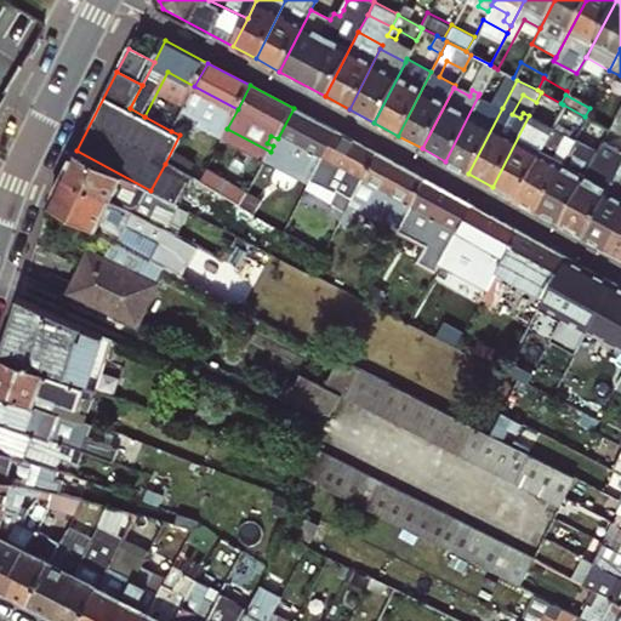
[(445,161),(468,174),(502,108),(478,96),(445,161)]
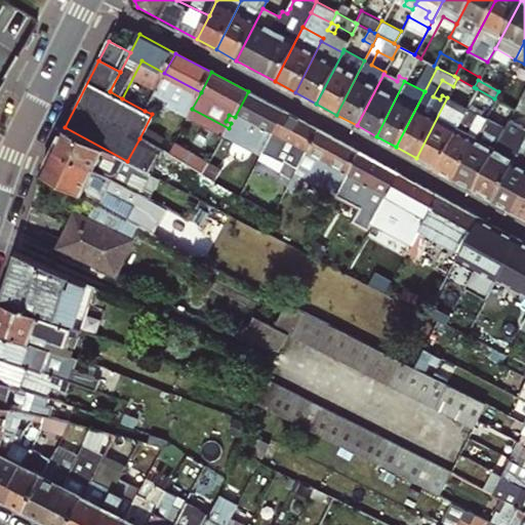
[(494,98),(514,110),(515,110),(520,101),(499,89),(498,91),(494,98)]
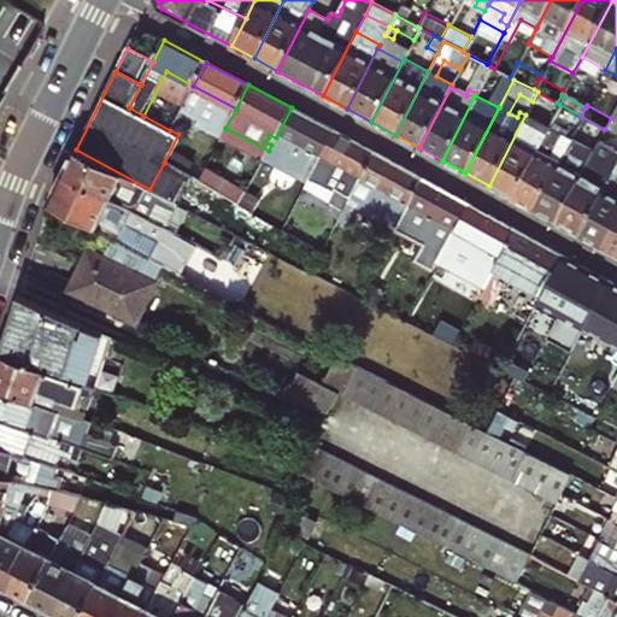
[(616,105),(611,118),(605,129),(616,135),(616,105)]
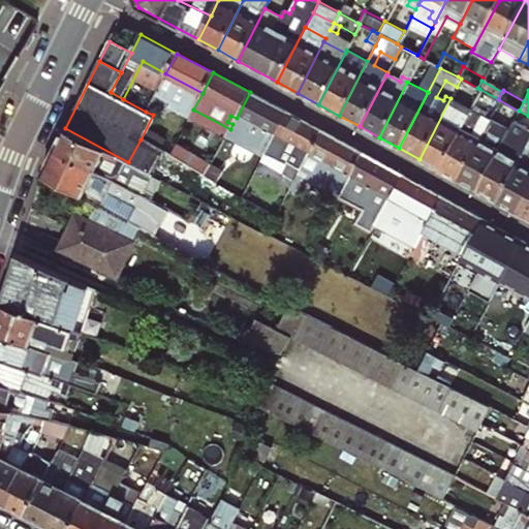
[(230,129),(227,135),(263,154),(286,111),(250,92),(237,118),(230,116),(227,122),(232,124),(230,129)]
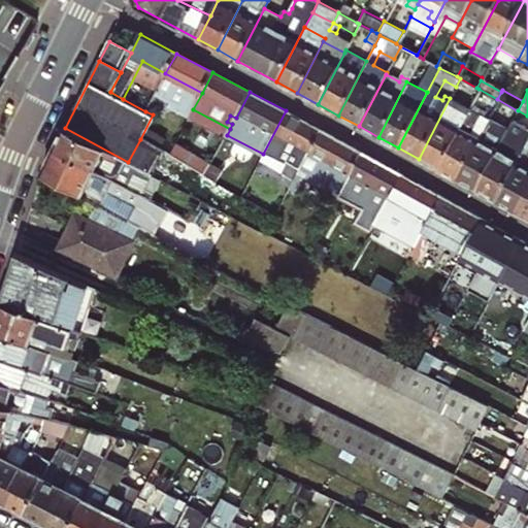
[(419,159),(438,169),(469,107),(451,97),(450,98),(419,159)]
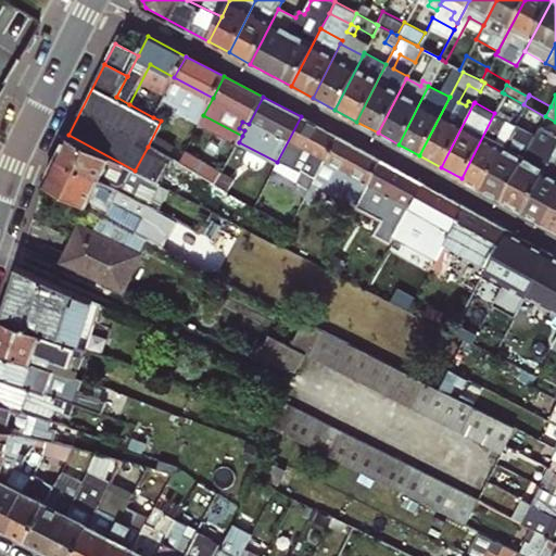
[(494,113),(462,178),(481,189),(515,124),(494,113)]
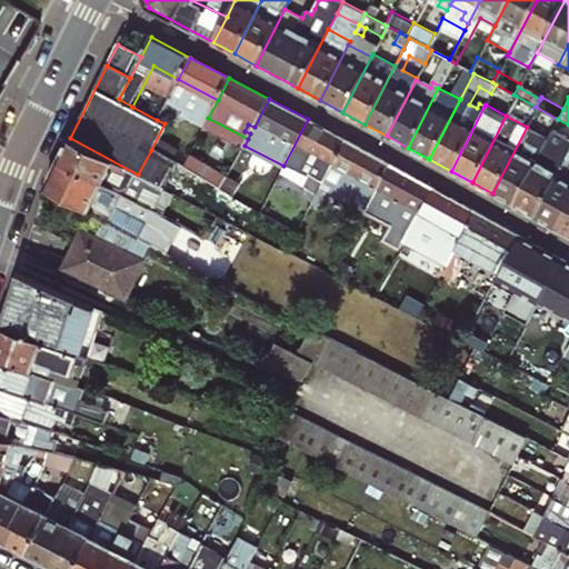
[(492,193),(513,205),(552,129),(553,127),(531,116),(527,127),(492,193)]
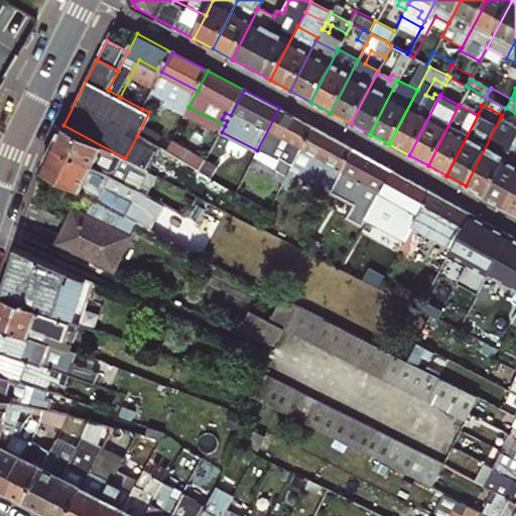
[(279,108),(257,150),(273,158),(284,137),(291,141),(276,169),(288,175),(289,174),(297,159),(304,146),(314,128),(279,108)]
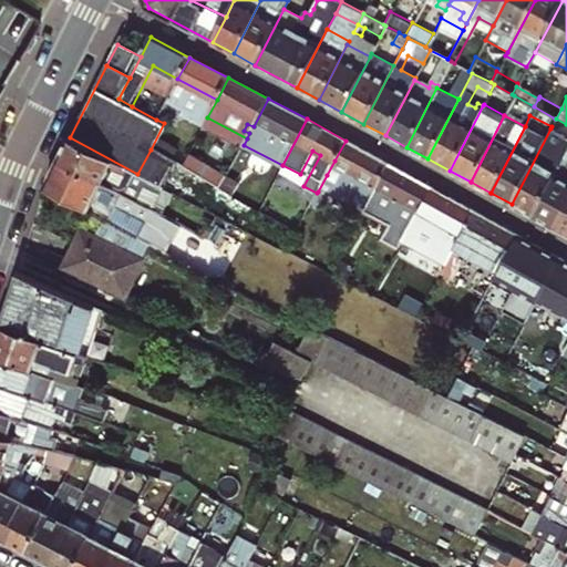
[(512,204),(533,215),(566,150),(566,136),(550,129),(512,204)]
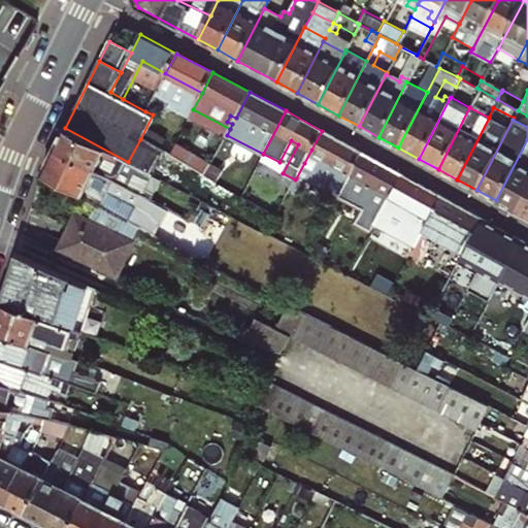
[(65,128),(55,149),(126,186),(130,178),(146,187),(152,175),(153,174),(128,162),(65,128)]
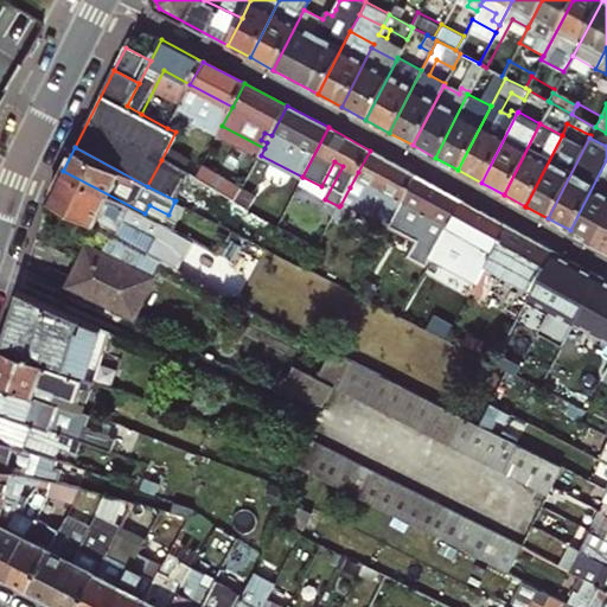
[(370,151),(358,172),(404,198),(416,176),(370,151)]
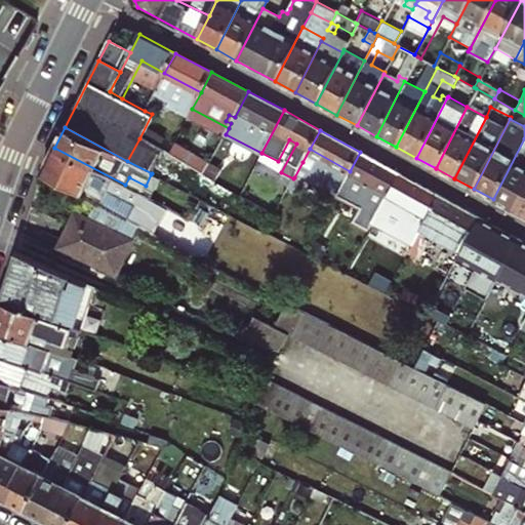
[(512,209),(524,184),(524,138),(493,199),(512,209)]
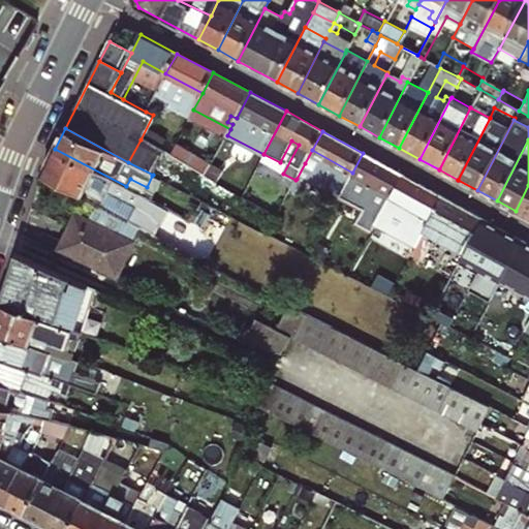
[(280,162),(263,154),(260,161),(283,174),(299,145),(291,141),(280,162)]
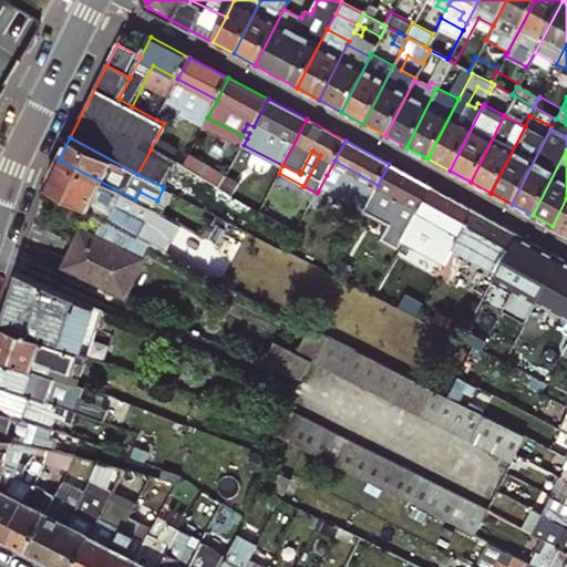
[(228,175),(188,154),(182,166),(222,187),(228,175)]
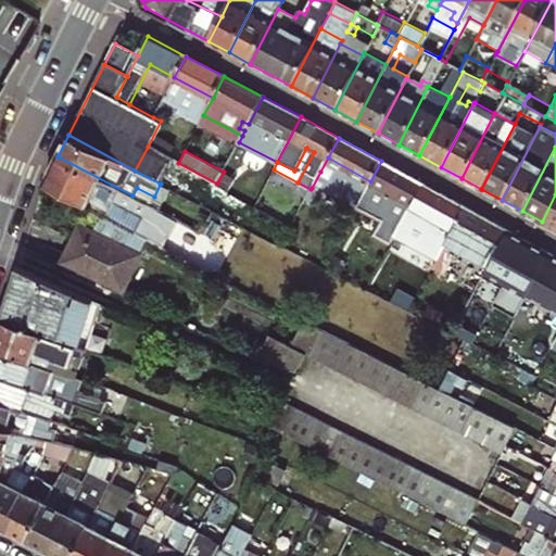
[(46,182),(100,213),(144,237),(188,262),(198,243),(203,232),(194,228),(150,204),(133,196),(58,156),(46,182)]
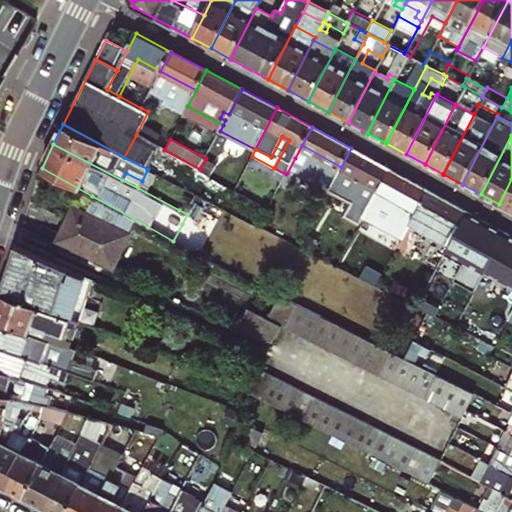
[(351,148),(341,167),(381,189),(391,170),(351,148)]
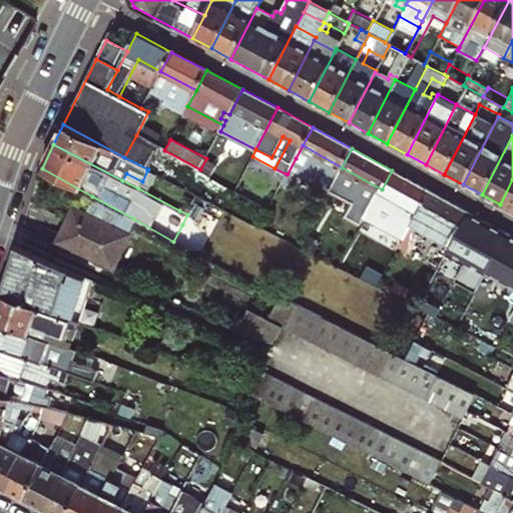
[(296,158),(288,173),(303,181),(311,166),(296,158)]
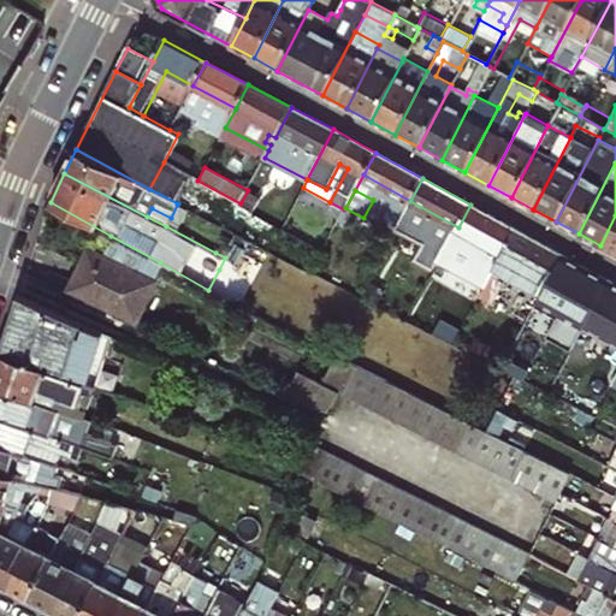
[(516,230),(471,205),(458,227),(504,252),(516,230)]
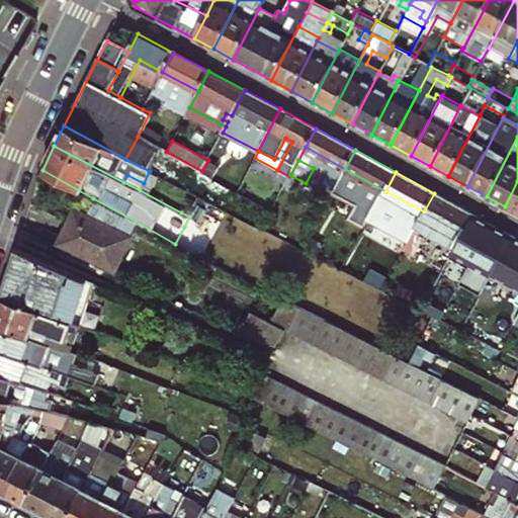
[(127,175),(123,182),(140,190),(144,183),(127,175)]
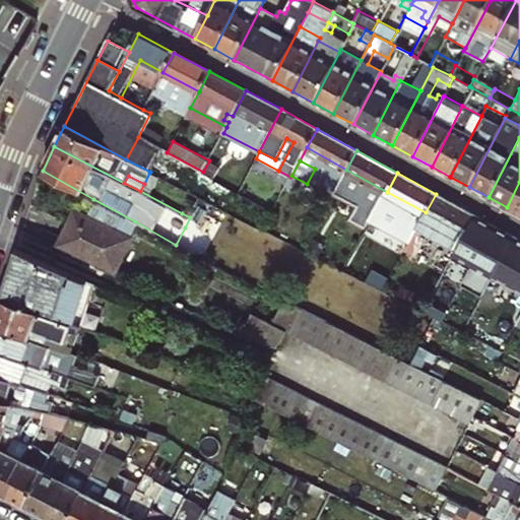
[(329,184),(336,188),(338,184),(339,182),(332,178),(329,184)]
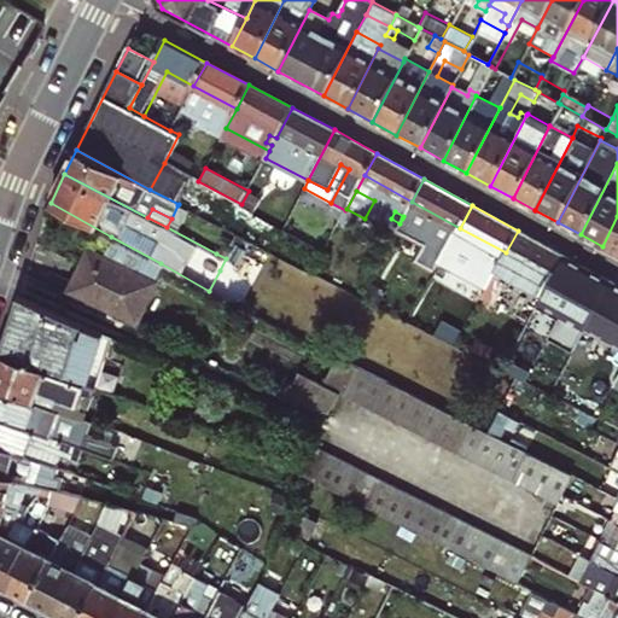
[(410,221),(403,216),(402,219),(400,223),(407,228),(410,221)]
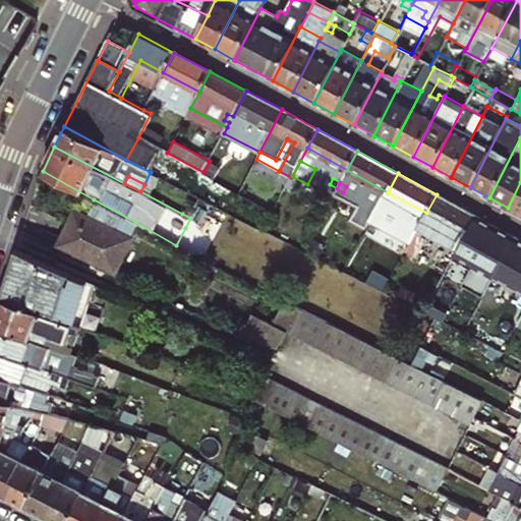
[(520,214),(520,182),(508,208),(520,214)]
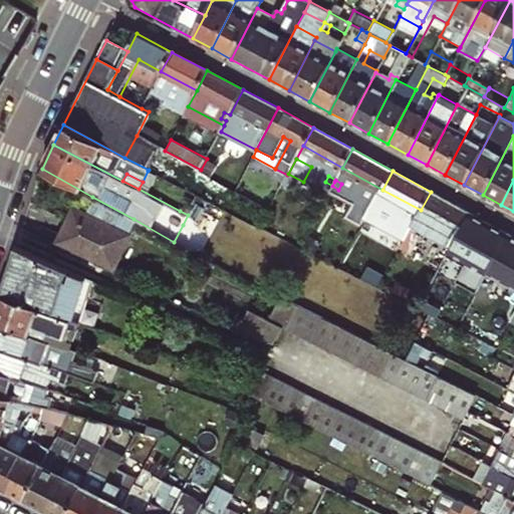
[(353,198),(338,190),(332,200),(347,208),(353,198)]
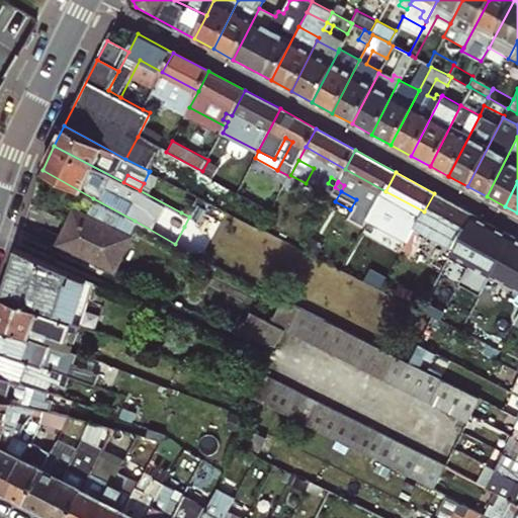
[(191,193),(181,212),(189,217),(198,197),(191,193)]
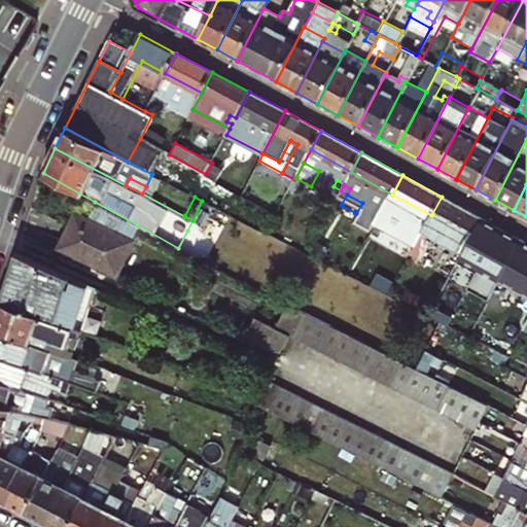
[(421,234),(411,253),(423,259),(433,240),(428,238),(432,232),(466,249),(472,238),(483,218),(442,197),(431,215),(425,227),(421,234)]
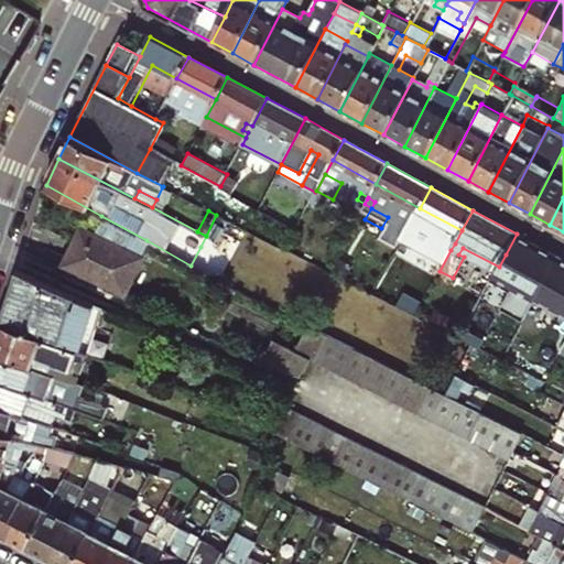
[(206,236),(201,247),(219,256),(235,224),(216,215),(206,236)]
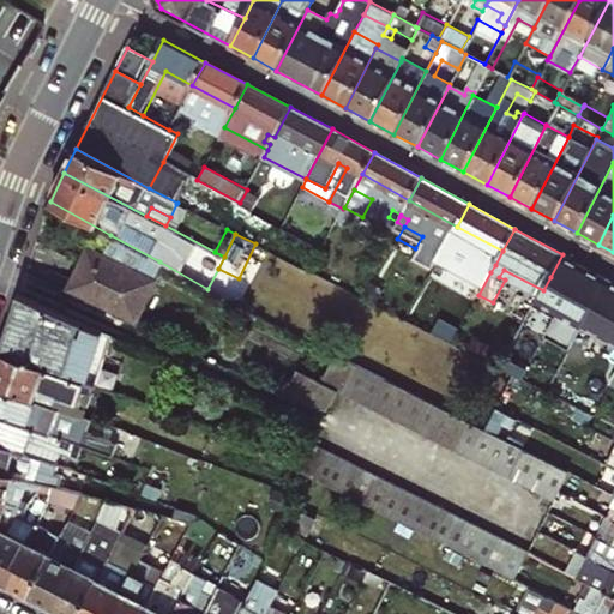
[(94,293),(91,300),(137,320),(156,280),(152,278),(160,262),(110,235),(102,254),(88,248),(71,282),(94,293)]
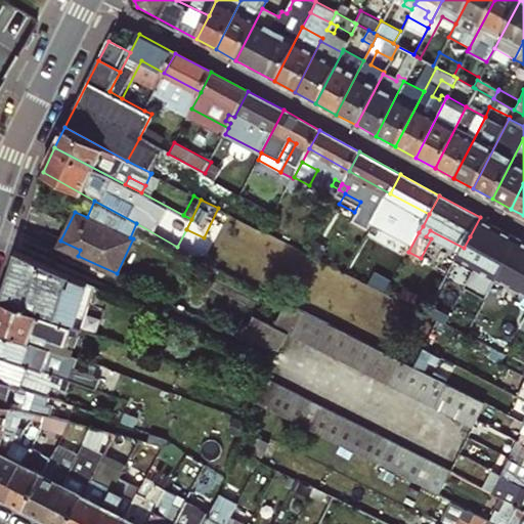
[(518,237),(480,217),(470,236),(508,257),(518,237)]
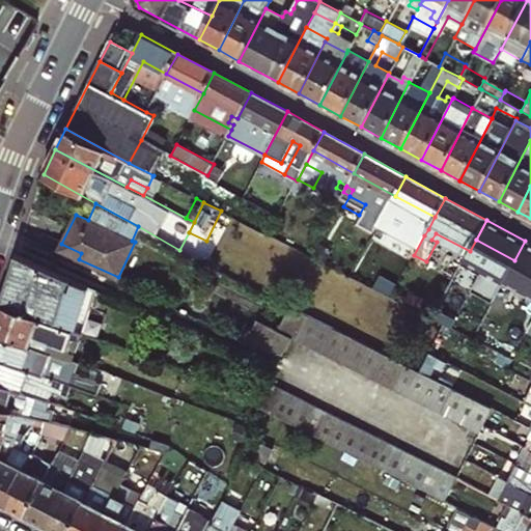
[(424,235),(428,229),(421,225),(417,232),(424,235)]
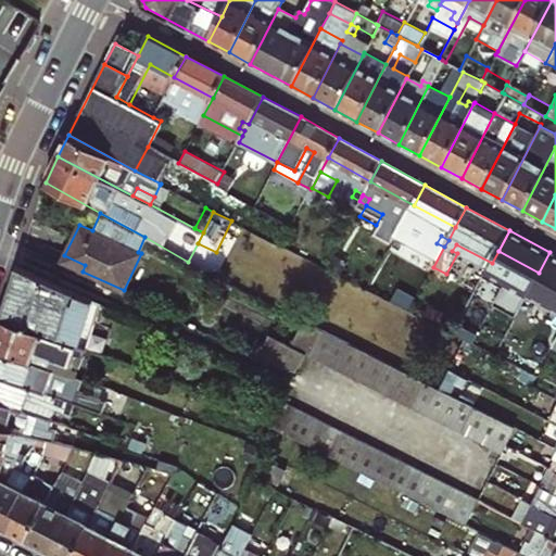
[(555,255),(550,252),(539,273),(555,281),(555,255)]
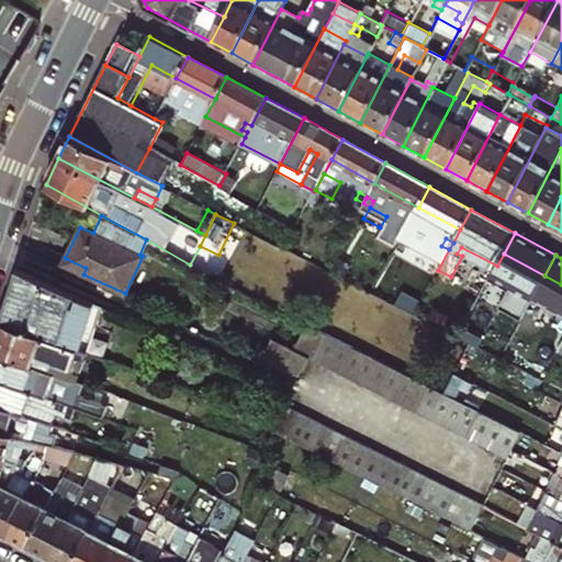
[(86,268),(65,258),(63,265),(83,274),(86,268)]
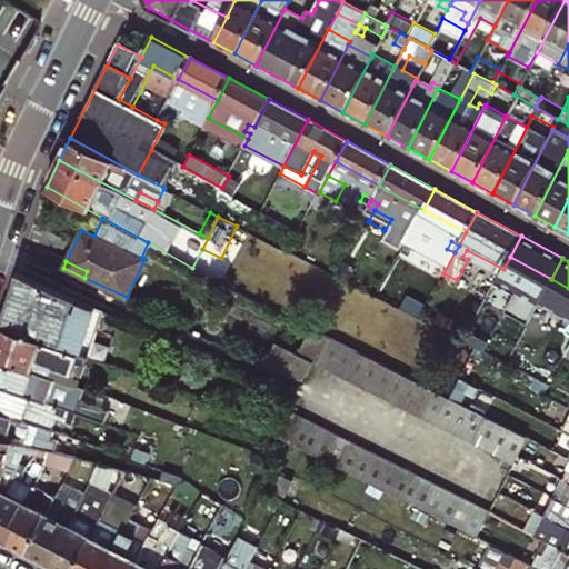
[(19,273),(2,326),(88,357),(102,311),(19,273)]
